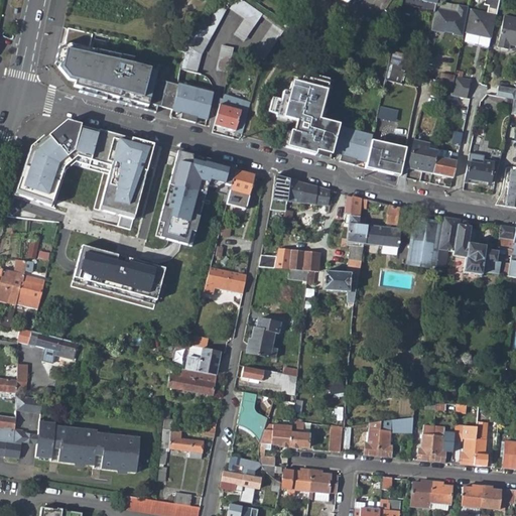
[(216,0),(189,50),(184,70),(196,73),(202,53),(226,9),(244,21),(233,36),(242,43),(260,17),(234,0),(216,0)]
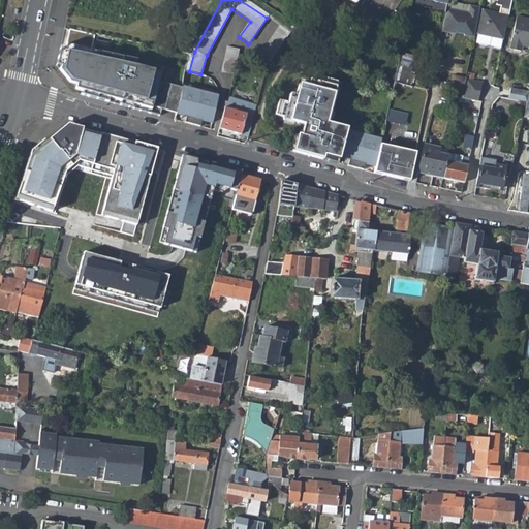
[(411,0),(410,7),(419,9),(421,5),(429,6),(429,8),(444,11),(445,7),(446,0),(411,0)]
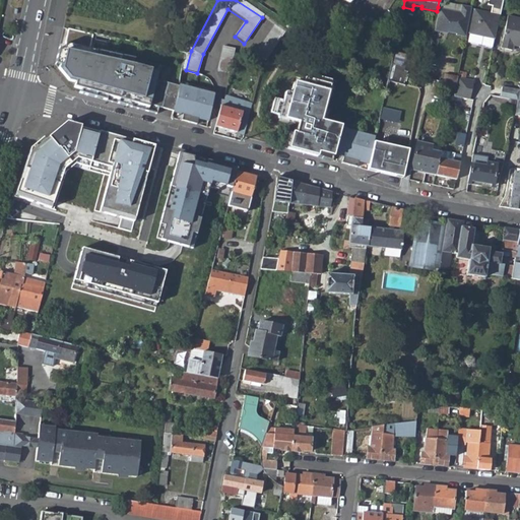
[(437,11),(434,30),(446,34),(446,30),(455,33),(455,36),(464,37),(465,33),(468,16),(470,8),(461,6),(460,12),(438,7),(437,11)]
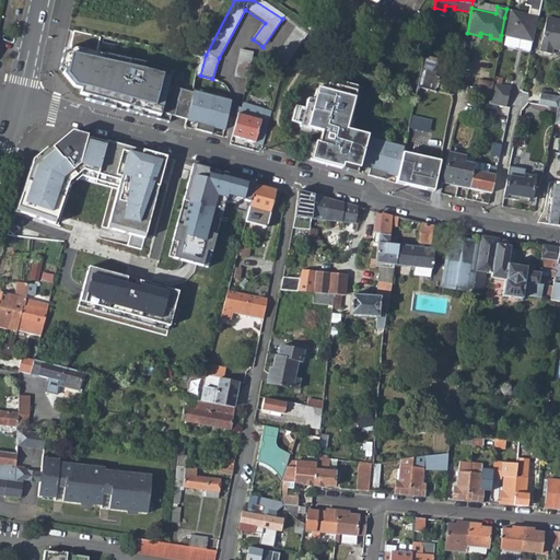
[(504,18),(501,35),(531,42),(536,14),(506,8),(506,9),(504,18)]
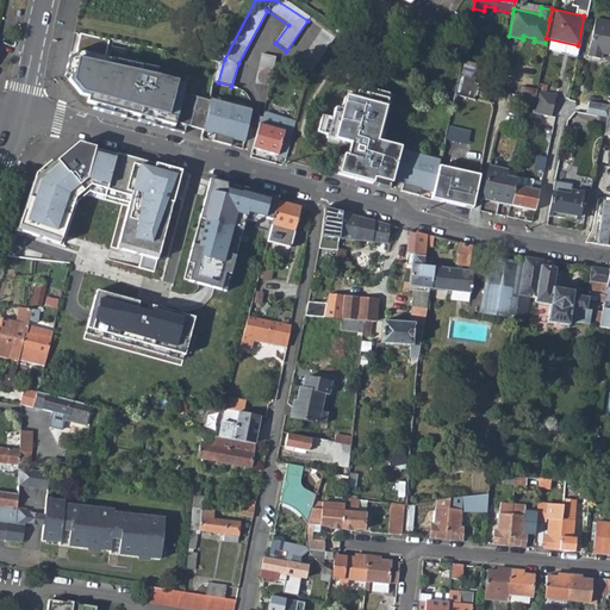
[(609,18),(595,16),(587,54),(601,56),(602,50),(609,51),(609,18)]
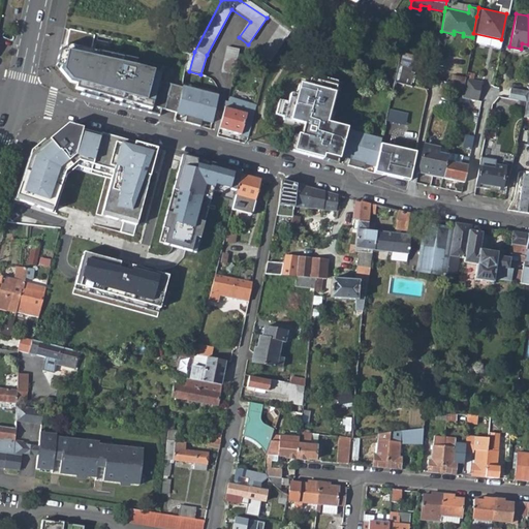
[(279,27),(256,59),(269,63),(289,34),(279,27)]
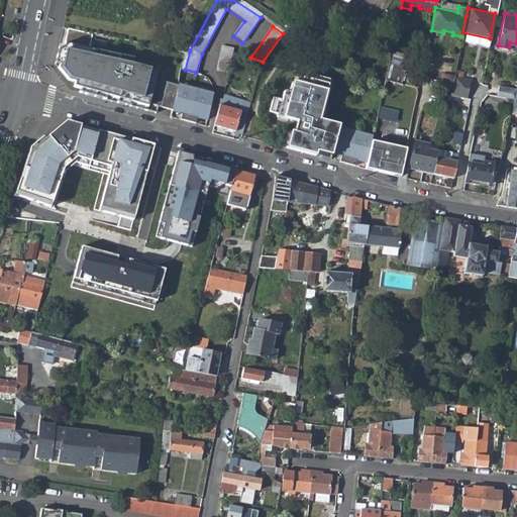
[(59,47),(56,64),(61,65),(60,69),(69,80),(75,82),(74,87),(83,89),(82,93),(154,112),(156,109),(157,106),(171,110),(177,84),(156,79),(158,70),(149,68),(151,62),(90,47),(93,33),(69,27),(64,48),(59,47)]
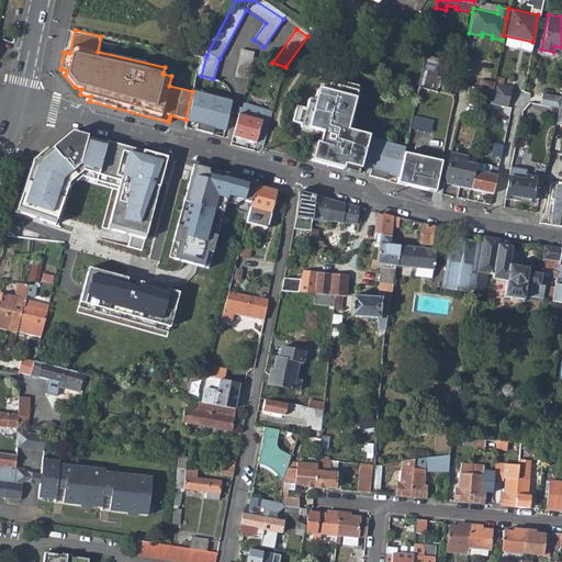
[(240,49),(234,77),(247,79),(254,53),(240,49)]
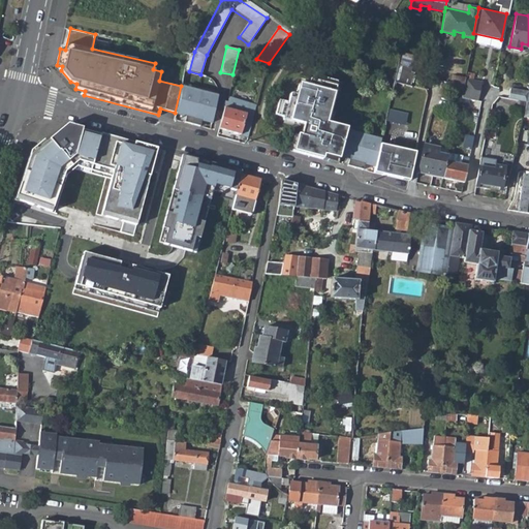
[(400,62),(399,64),(413,67),(415,55),(402,52),(400,62)]
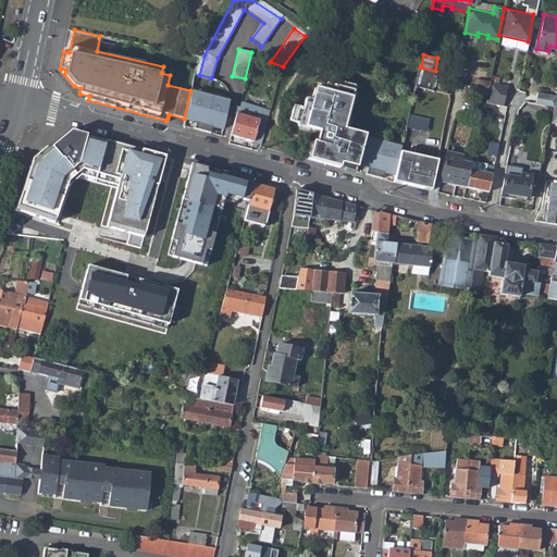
[(250,58),(248,69),(255,71),(257,59),(250,58)]
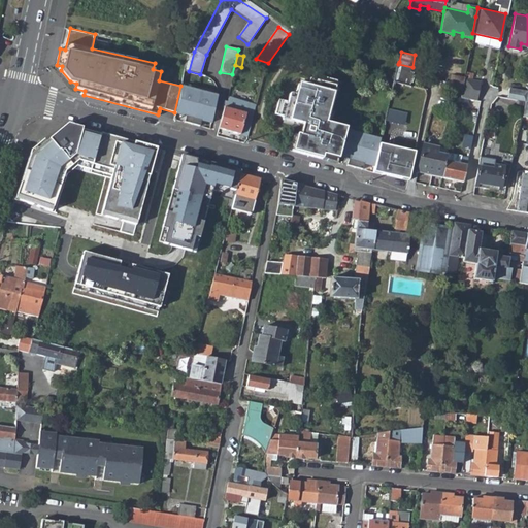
[(397,67),(395,80),(410,84),(413,85),(415,71),(411,71),(413,67),(398,64),(397,67)]
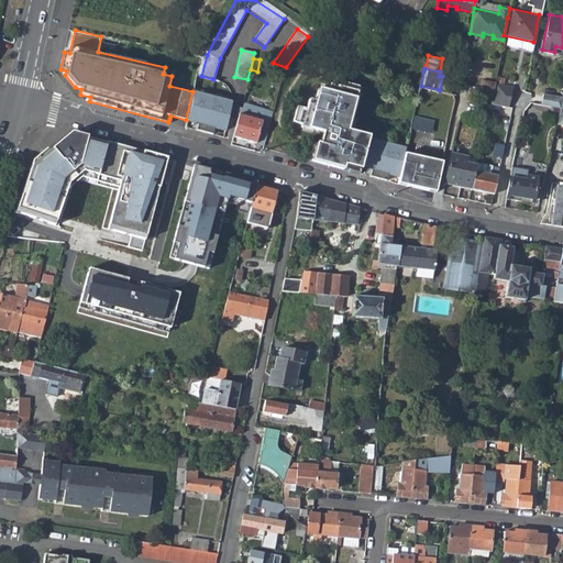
[(296,106),(293,121),(301,123),(301,127),(322,132),(320,144),(317,143),(311,161),(343,168),(344,165),(360,168),(361,166),(368,138),(368,135),(346,130),(359,86),(341,81),(340,87),(329,84),(327,90),(318,88),(315,101),(308,99),(306,108),(296,106)]
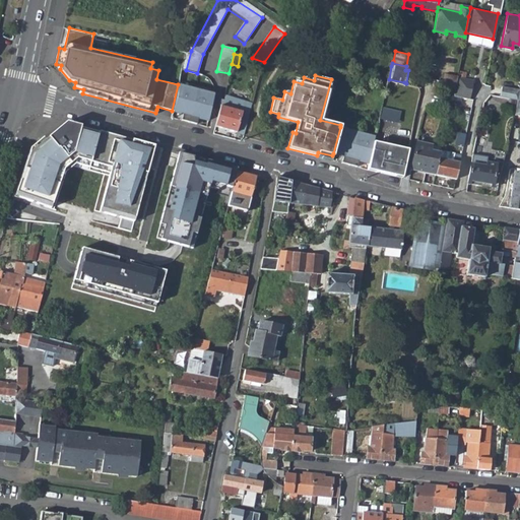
[(444,75),(441,90),(453,92),(454,88),(456,78),(456,77),(444,75)]
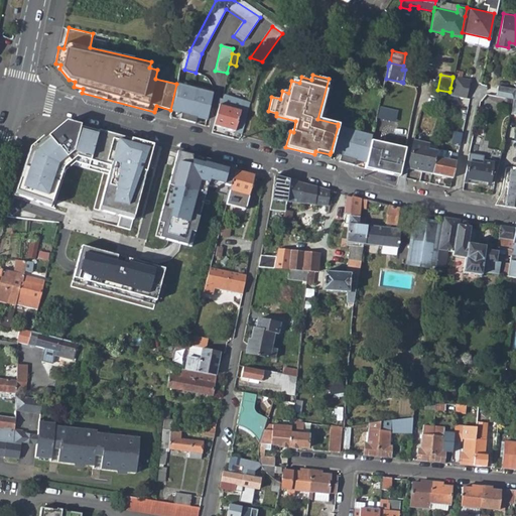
[(453,78),(450,88),(466,91),(469,81),(453,78)]
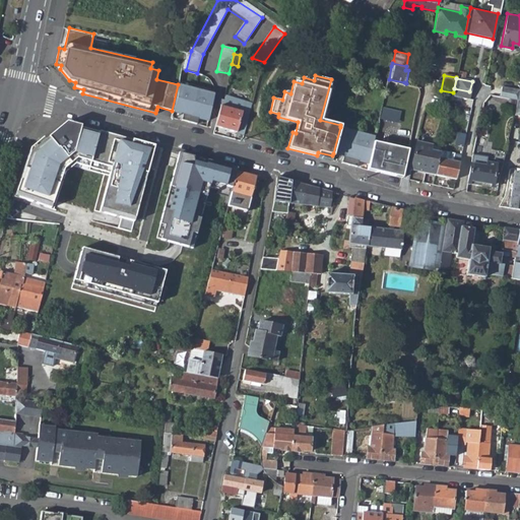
[(389,79),(386,90),(401,94),(404,82),(389,79)]
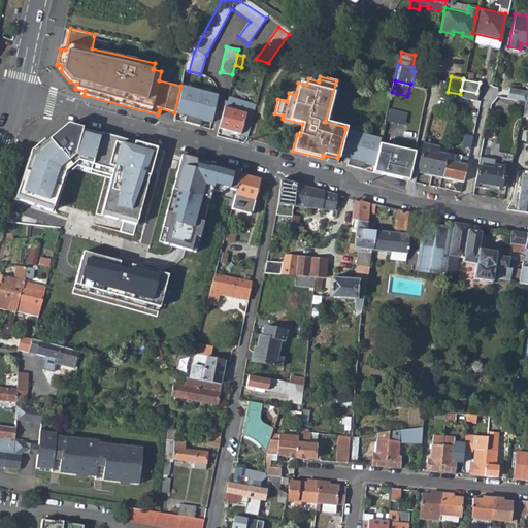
[(180,86),(174,112),(185,116),(183,122),(198,126),(200,120),(210,122),(218,96),(180,86)]
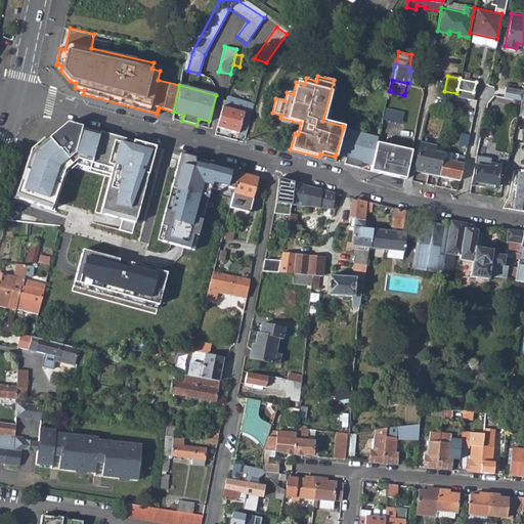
[(455,98),(454,103),(461,105),(463,98),(472,99),(473,92),(457,89),(456,93),(455,98)]
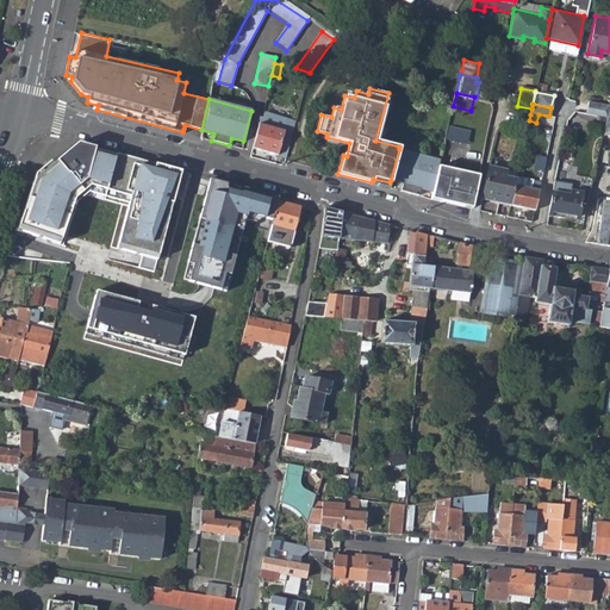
[(259,124),(253,147),(286,154),(293,118),(263,112),(262,116),(259,116),(256,124),(259,124)]
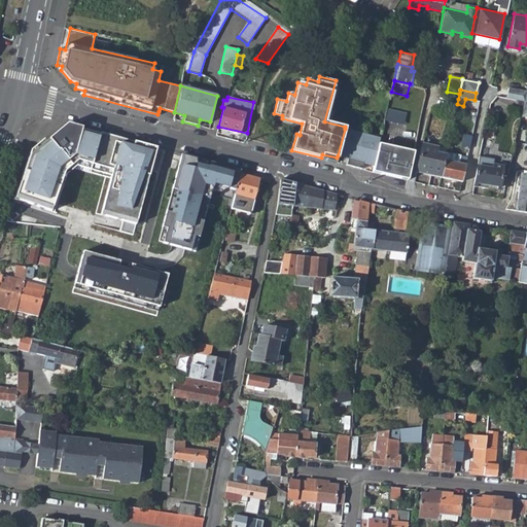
[(30,155),(14,199),(50,211),(65,172),(78,161),(113,170),(101,215),(136,225),(157,147),(101,133),(100,137),(81,132),(82,128),(68,124),(30,155)]
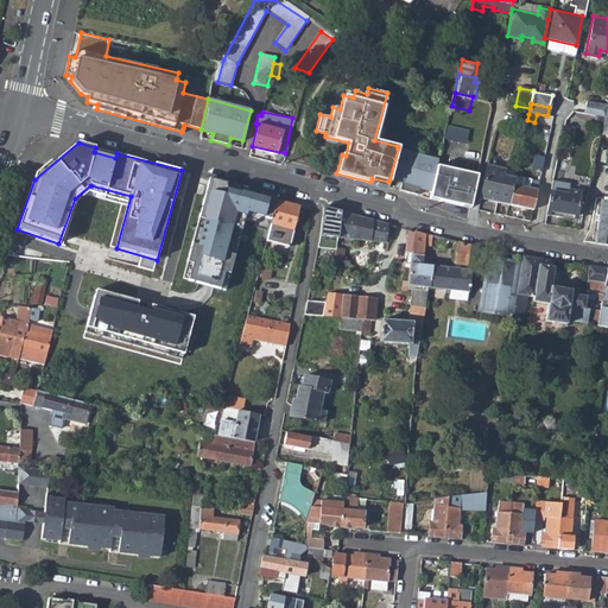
[(398,149),(390,179),(401,182),(399,190),(417,194),(419,187),(431,190),(438,159),(398,149)]
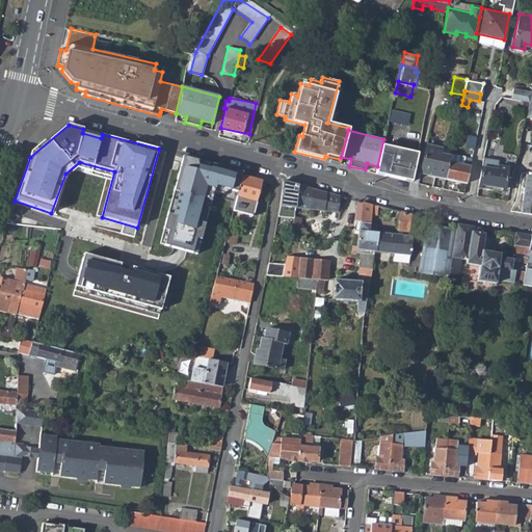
[(376,173),(413,181),(421,144),(384,136),(383,139),(377,166),(376,173)]
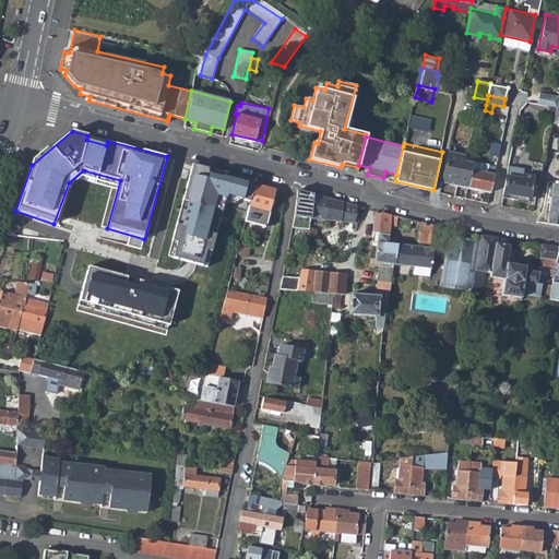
[(448,152),(441,181),(468,188),(472,170),(474,163),(463,159),(464,156),(448,152)]
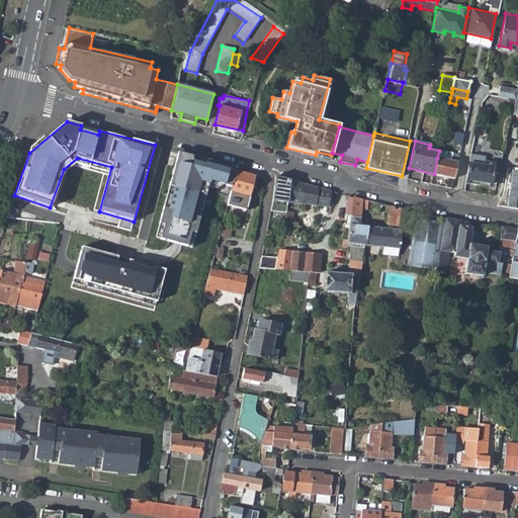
[(437,158),(434,174),(453,178),(460,146),(454,145),(453,153),(451,153),(449,160),(437,158)]
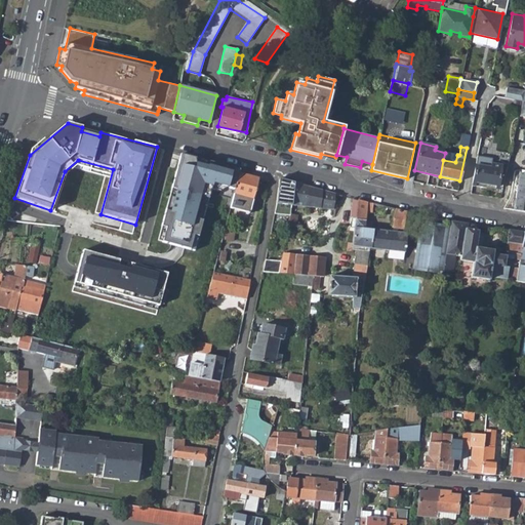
[(445,153),(443,160),(455,162),(457,155),(445,153)]
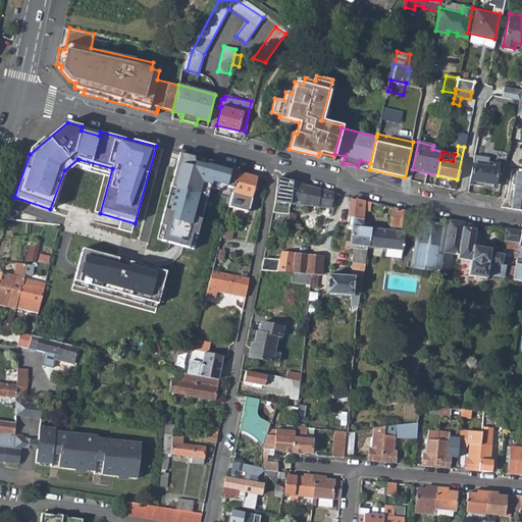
[(240,169),(187,155),(186,160),(179,159),(161,226),(165,227),(161,242),(177,247),(194,251),(211,187),(233,193),(239,173),(240,169)]
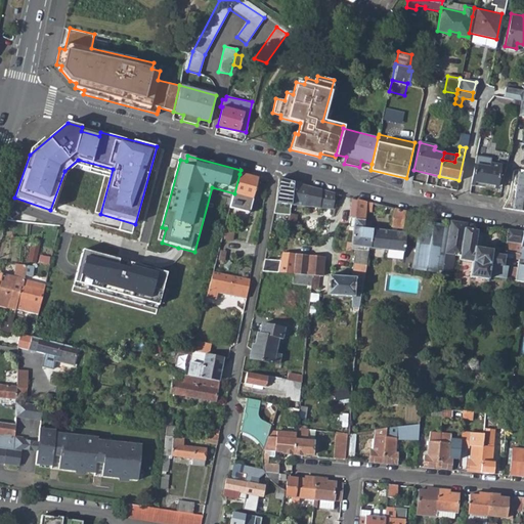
[(476,164),(472,183),(484,186),(484,182),(496,185),(501,166),(491,163),(490,167),(476,164)]
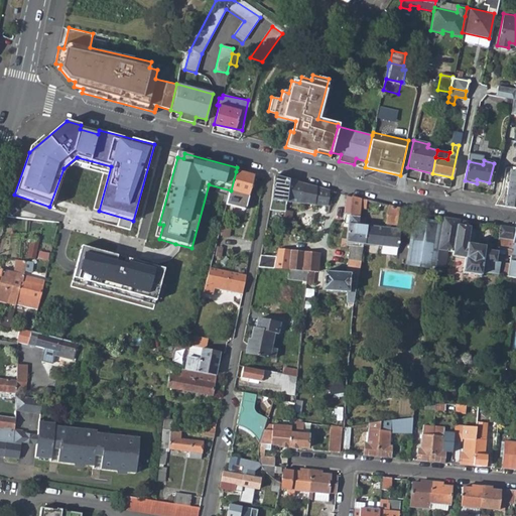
[(515,170),(511,170),(505,207),(515,208),(515,170)]
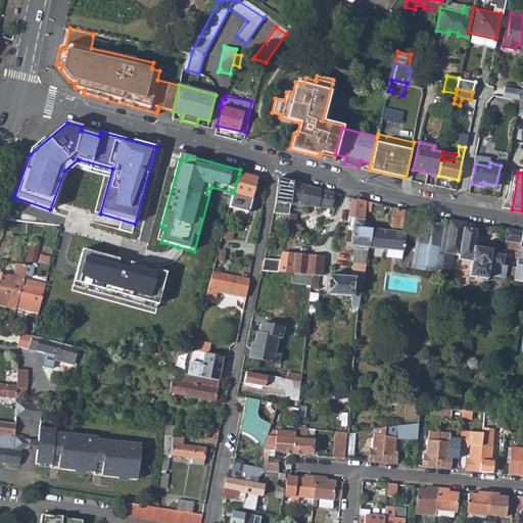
[(234,193),(230,207),(248,212),(257,178),(239,174),(234,193)]
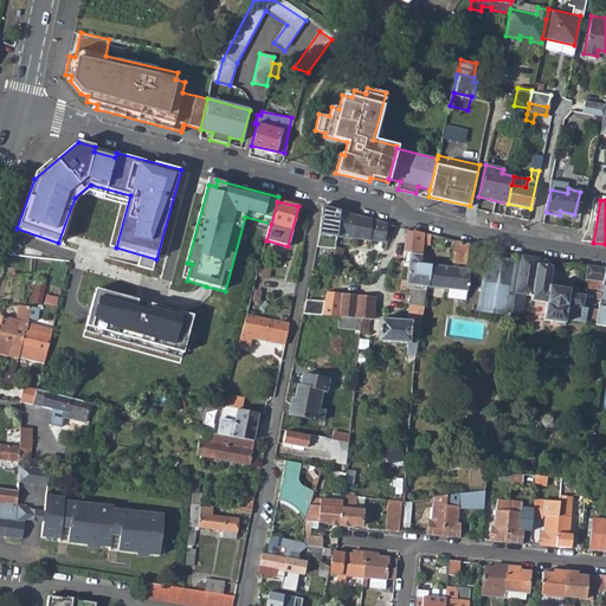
[(320,236),(317,247),(335,250),(340,213),(322,207),(320,236)]
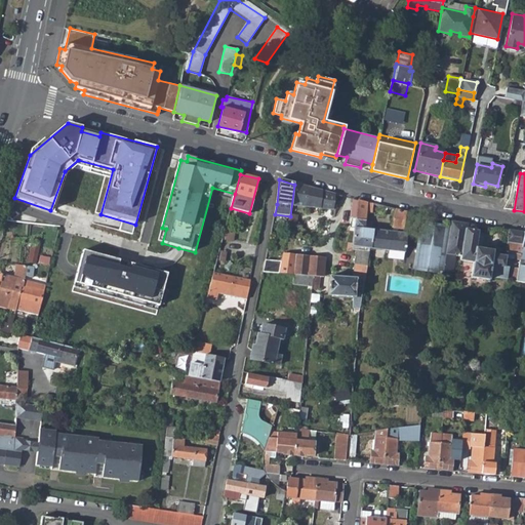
[(290,216),(289,227),(295,227),(298,206),(333,211),(335,195),(294,185),(292,206),(290,216)]
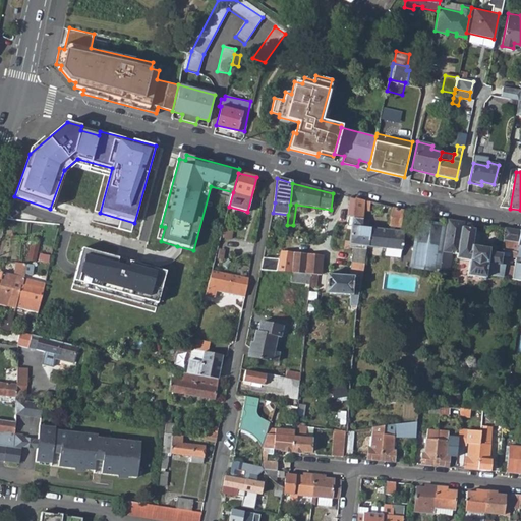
[(355,200),(353,218),(363,219),(363,203),(355,200)]
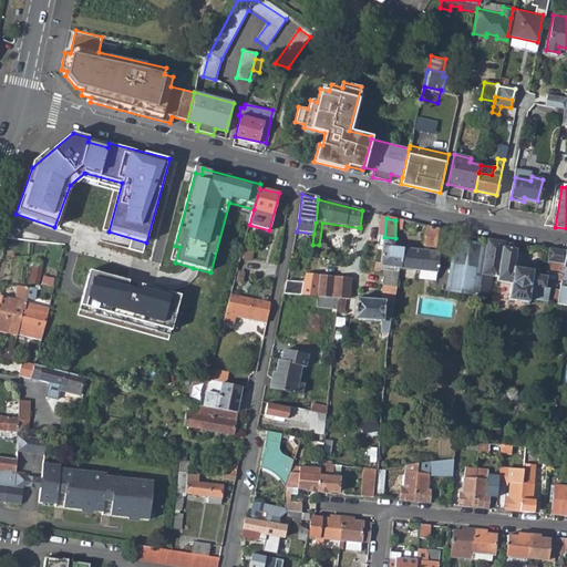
[(425,229),(423,246),(436,247),(439,229),(426,227),(425,229)]
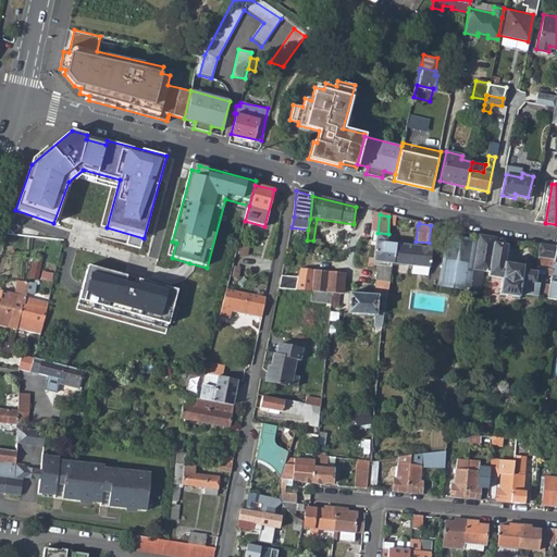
[(378,233),(374,262),(388,263),(388,265),(376,265),(376,270),(380,271),(378,279),(390,282),(393,263),(397,245),(388,245),(388,234),(378,233)]
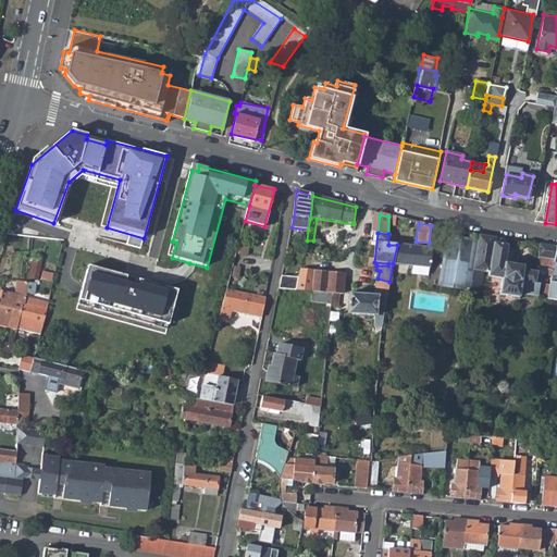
[(478,236),(469,293),(518,300),(518,295),(537,298),(540,286),(534,285),(536,275),(536,274),(523,272),(523,268),(511,265),(512,255),(504,250),(504,246),(494,245),(495,238),(478,236)]
